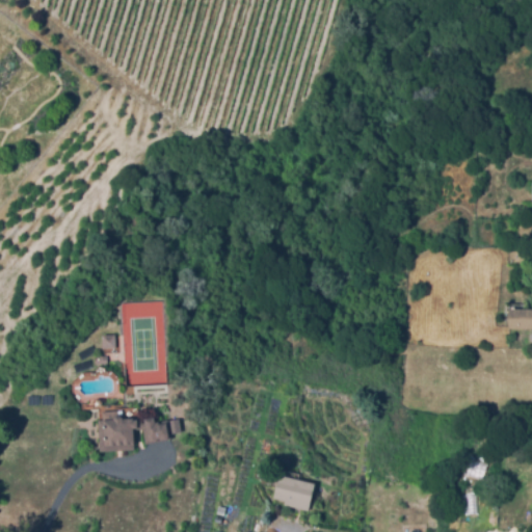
[(531,327),(510,327),(509,310),(531,309),(531,327)]
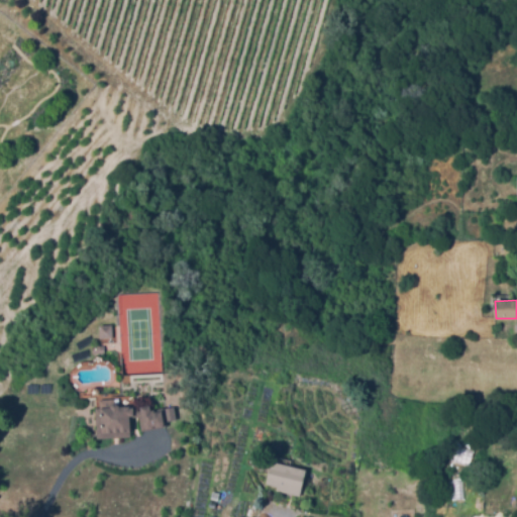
[(101,337),(100,324),(111,324),(112,337),(101,337)]
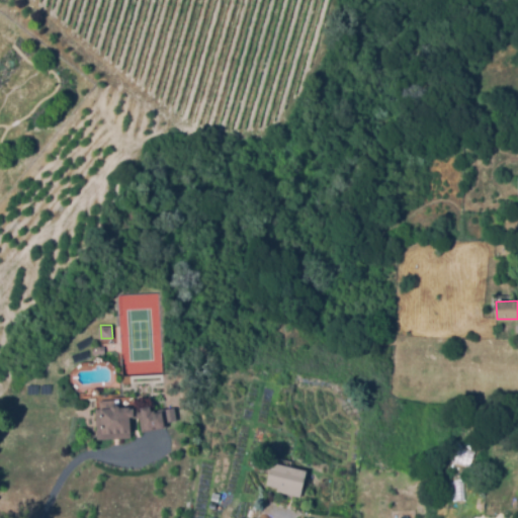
[(95,354),(94,347),(103,346),(104,353),(95,354)]
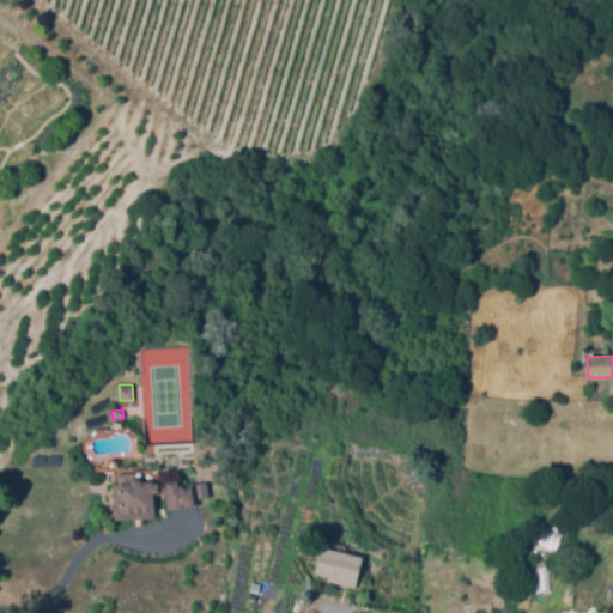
[(116,520),(114,485),(120,484),(120,473),(139,472),(139,484),(155,483),(155,484),(159,484),(159,492),(153,493),(156,516),(116,520)]
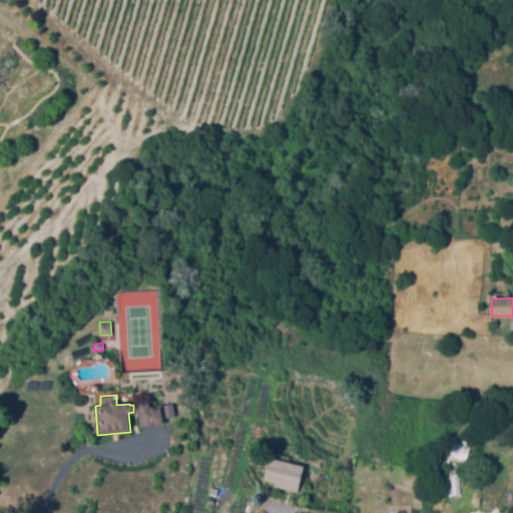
[(142,427),(140,403),(149,403),(149,408),(173,406),(174,416),(165,416),(166,425),(142,427)]
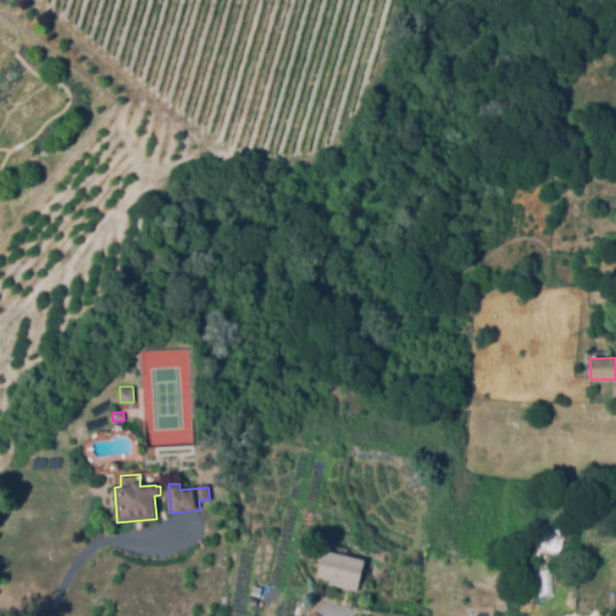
[(321,569),(325,552),(365,561),(362,568),(362,572),(368,574),(367,582),(360,581),(359,590),(336,584),(337,579),(320,575),(321,569)]
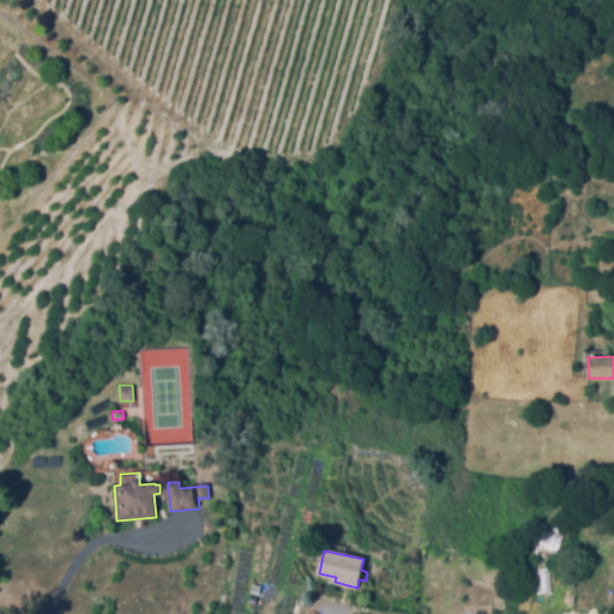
[(260,594),(252,591),(253,584),(262,585),(260,594)]
